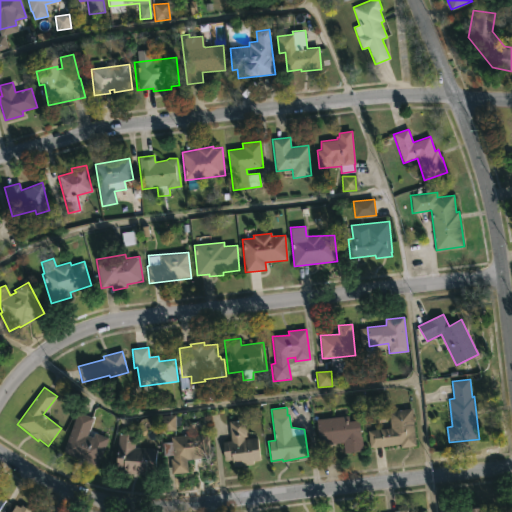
[(412,408),(417,446),(401,448),(400,445),(369,448),(367,431),(391,428),(389,411),(412,408)]
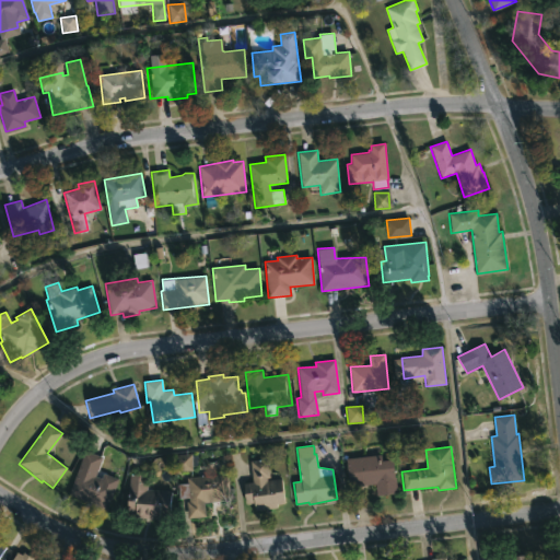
[(95,476),(101,479),(103,474),(118,479),(106,511),(68,496),(84,451),(102,457),(95,476)]
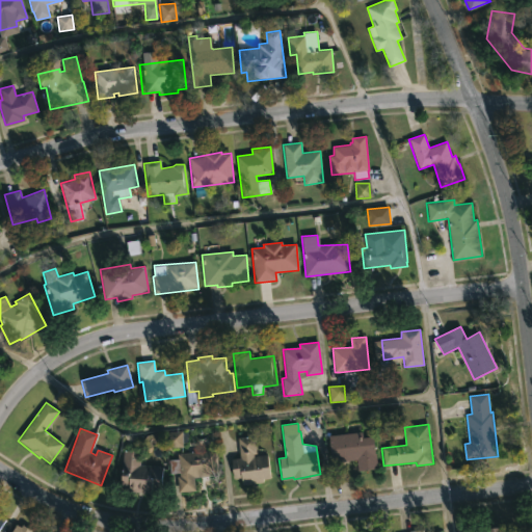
[(182,431),(182,433),(187,432),(187,444),(182,444),(182,448),(152,446),(152,433),(182,431)]
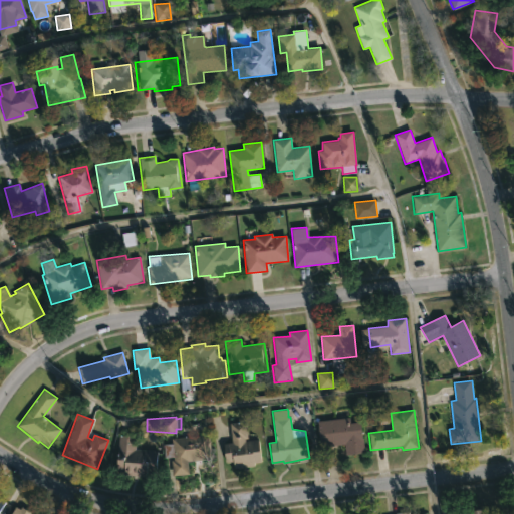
[(349,418),(350,423),(360,422),(365,453),(345,456),(344,445),(320,447),(317,422),(349,418)]
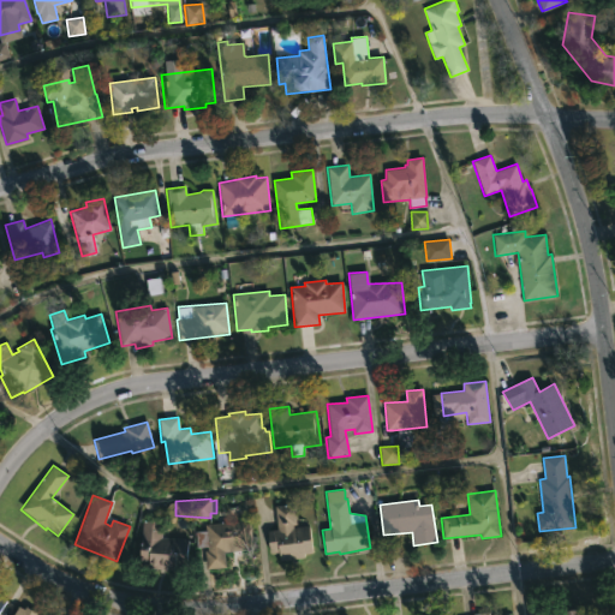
[(293,525),(293,527),(310,526),(312,554),(304,555),(304,559),(280,561),(279,553),(270,554),(267,531),(276,530),(274,506),(293,503),(296,525),(293,525)]
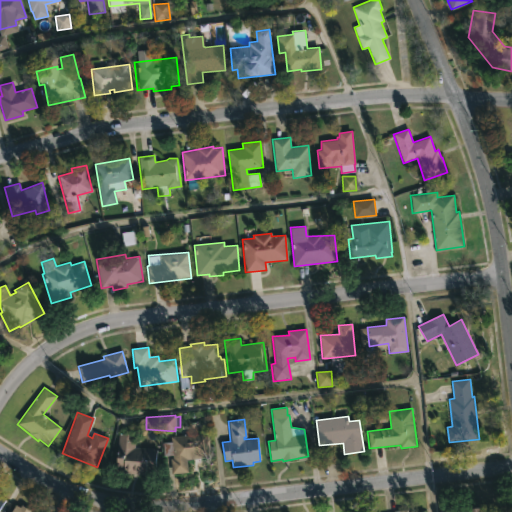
[(209,432),(211,457),(187,460),(188,472),(171,474),(169,459),(173,459),(172,455),(164,456),(162,443),(171,442),(170,437),(209,432)]
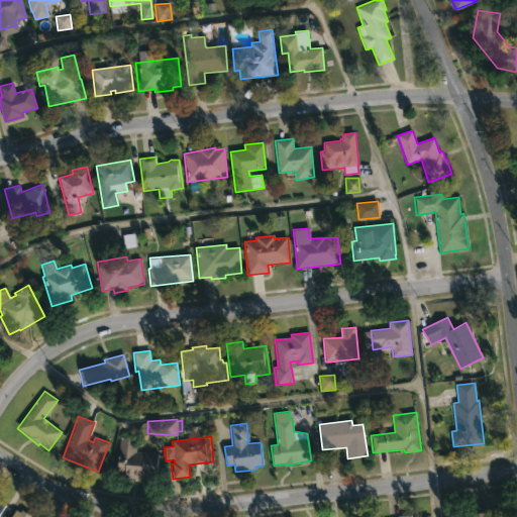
[(158,453),(157,478),(147,477),(147,480),(124,479),(125,477),(117,476),(119,438),(136,439),(135,452),(158,453)]
